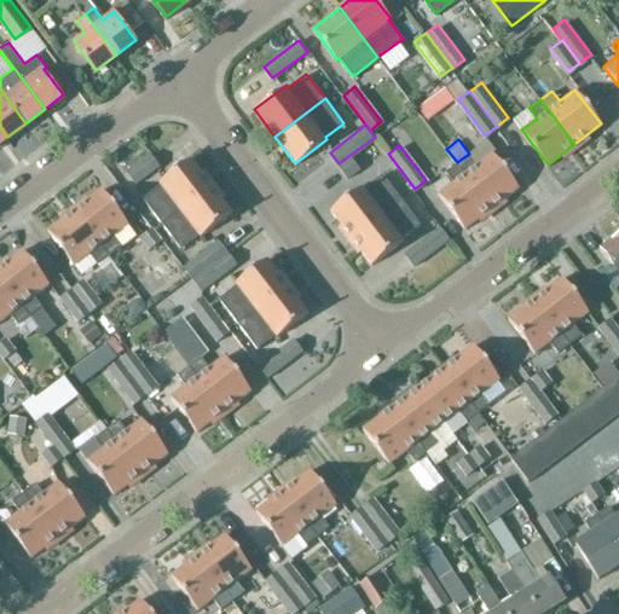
[(469,154),(457,162),(491,207),(519,186),(492,152),(476,163),(469,154)]
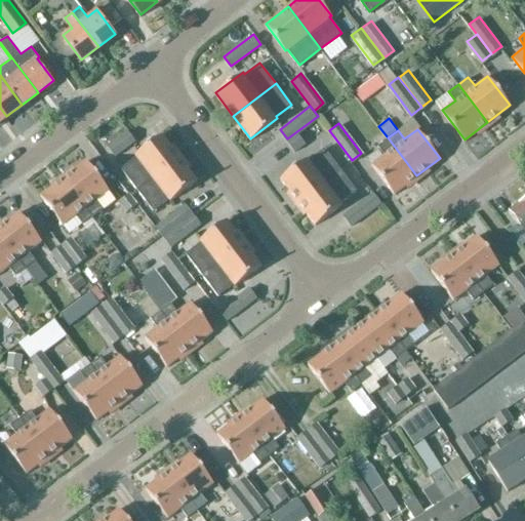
[(134,139),(127,130),(108,145),(115,155),(134,139)]
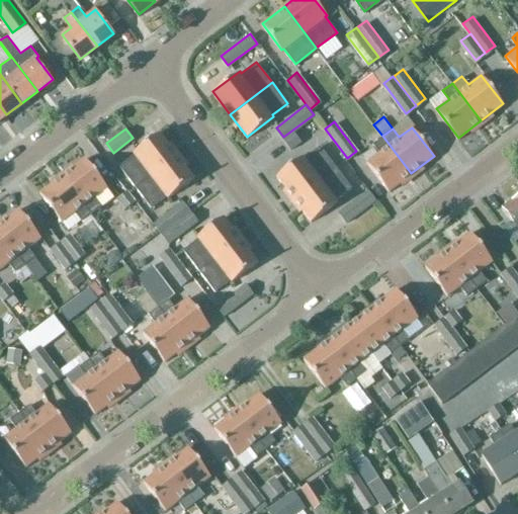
[(119,165),(136,186),(177,154),(160,132),(134,152),(135,154),(119,165)]
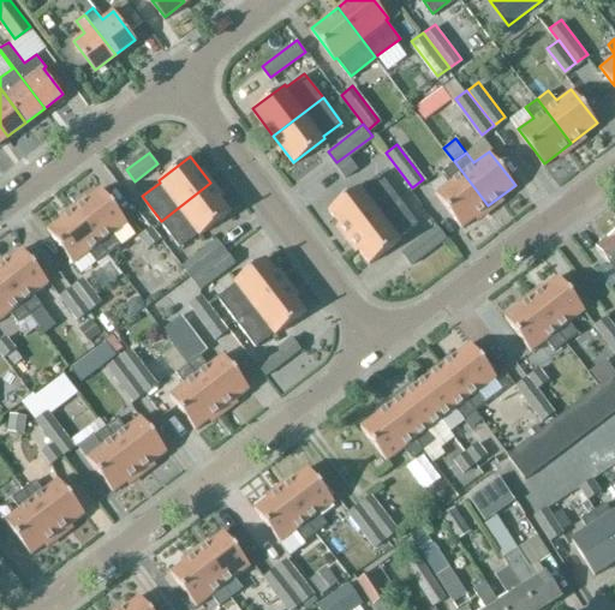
[(488,205),(454,161),(442,169),(451,180),(435,192),(461,226),(488,205)]
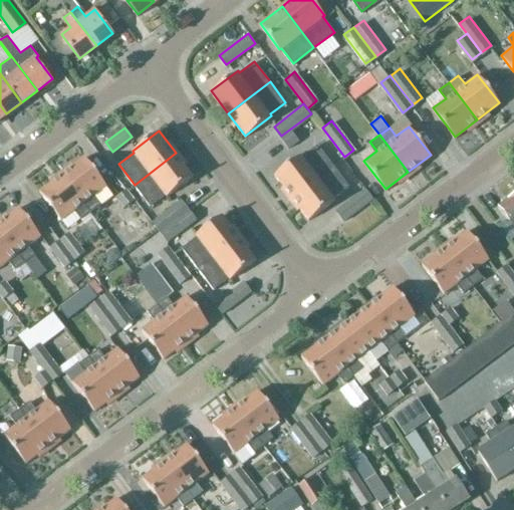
[(274,174),(291,196),(333,165),(317,145),(302,156),(300,154),(274,174)]
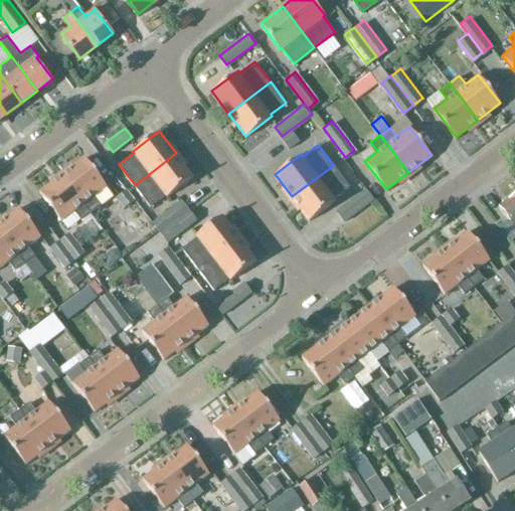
[(165,194),(167,195),(193,175),(176,153),(135,185),(150,205),(165,194)]
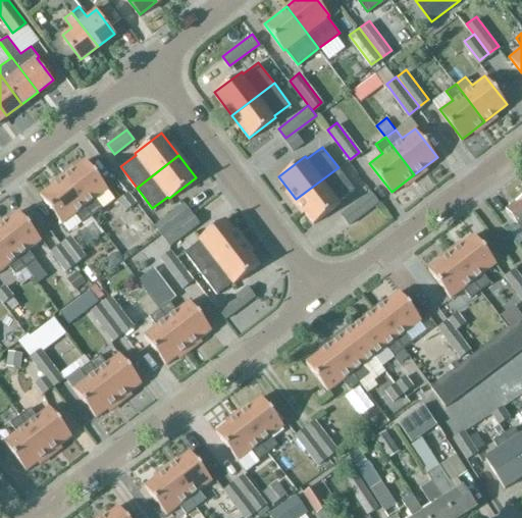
[(86,158),(62,175),(92,213),(101,206),(95,198),(107,188),(86,158)]
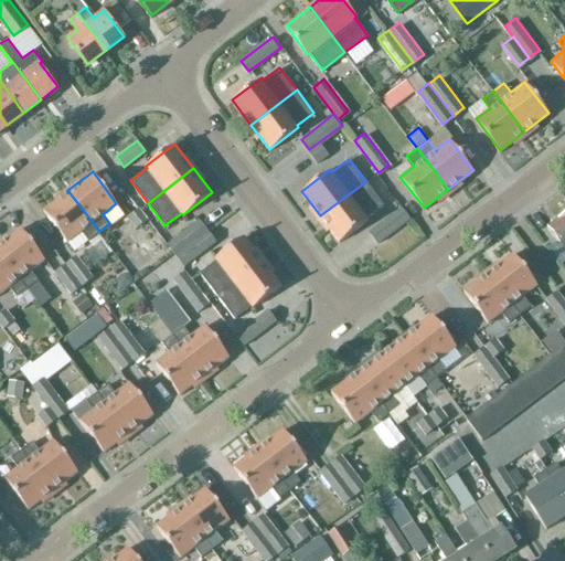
[(383,204),(366,181),(320,215),(339,241),(368,219),(366,217),(383,204)]
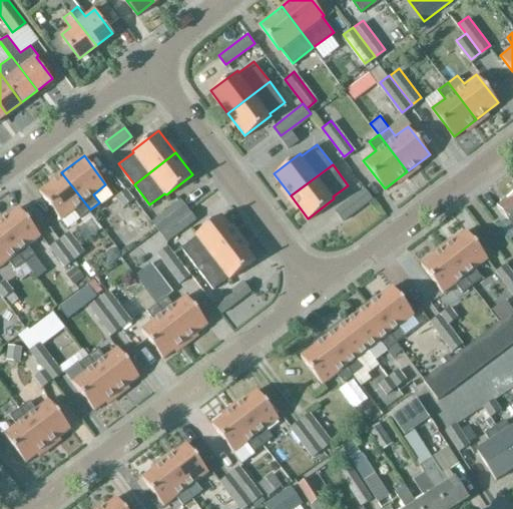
[(80,217),(90,209),(61,172),(39,189),(61,218),(74,208),(80,217)]
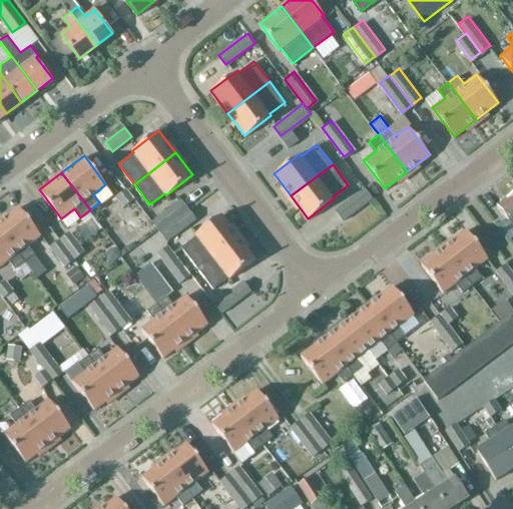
[(342,218),(371,196),(364,186),(335,208),(342,218)]
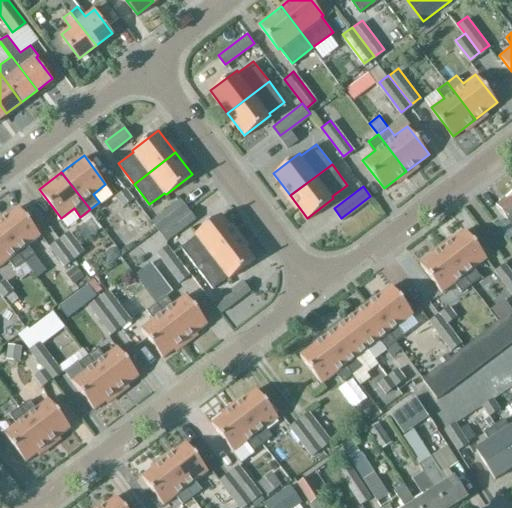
[(115,195),(123,205),(132,197),(125,188),(115,195)]
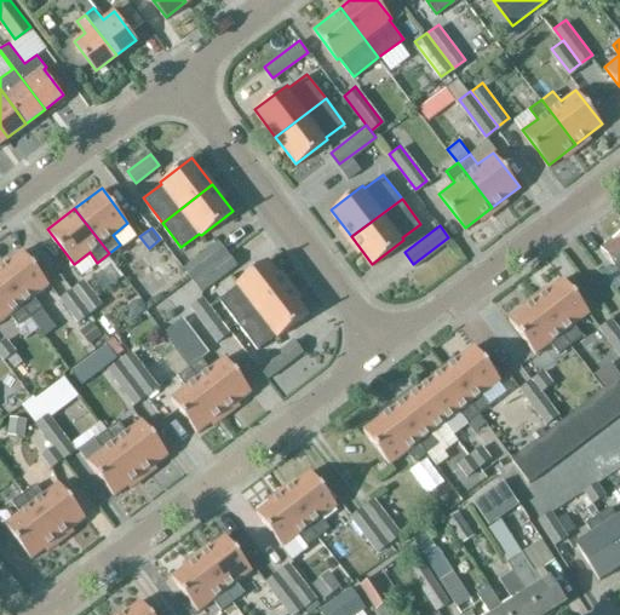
[(619,231),(614,236),(615,237),(603,246),(619,268),(619,231)]
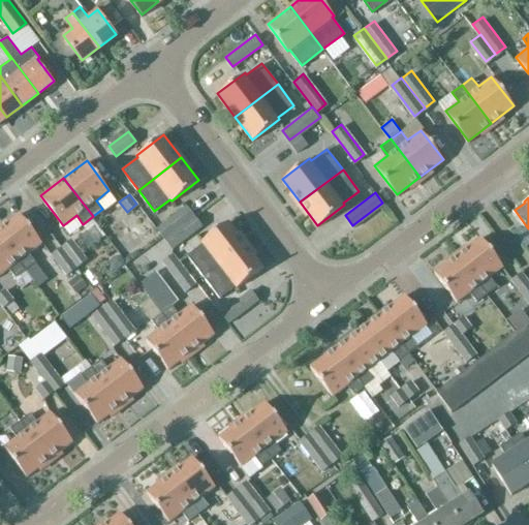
[(162,236),(192,213),(185,203),(154,226),(162,236)]
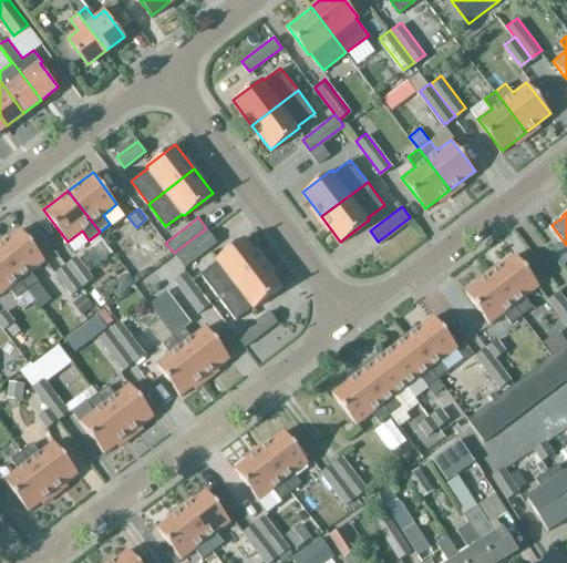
[(20,227),(0,243),(0,252),(27,287),(38,279),(30,270),(44,259),(20,227)]
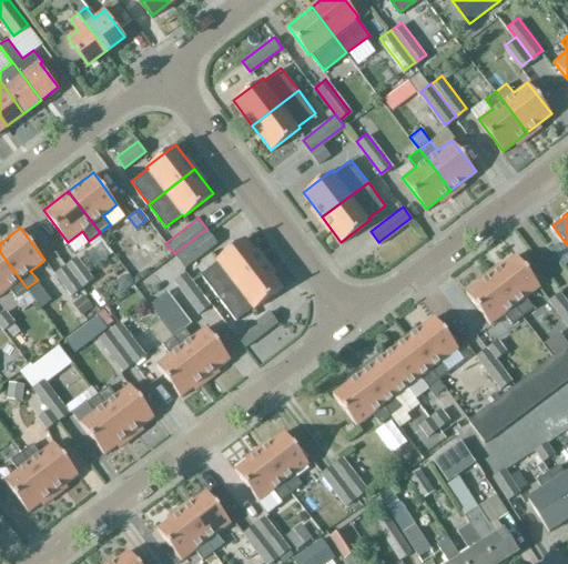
[(182,264),(214,240),(206,230),(174,254),(182,264)]
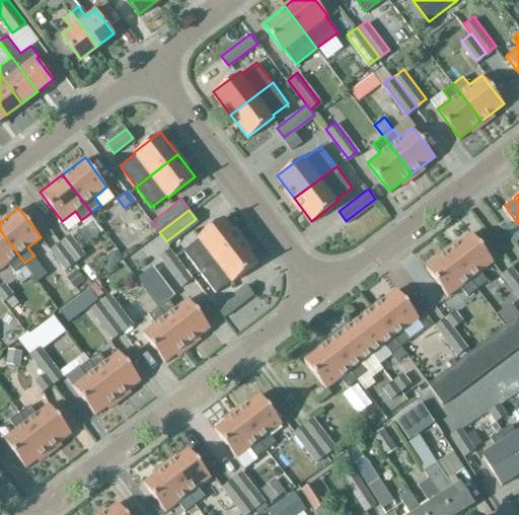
[(183,249),(200,270),(241,238),(224,216),(198,236),(199,237),(183,249)]
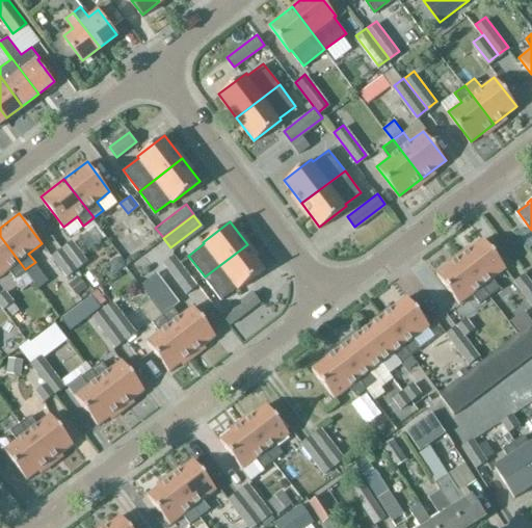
[(16,278),(25,269),(0,236),(0,274),(8,268),(16,278)]
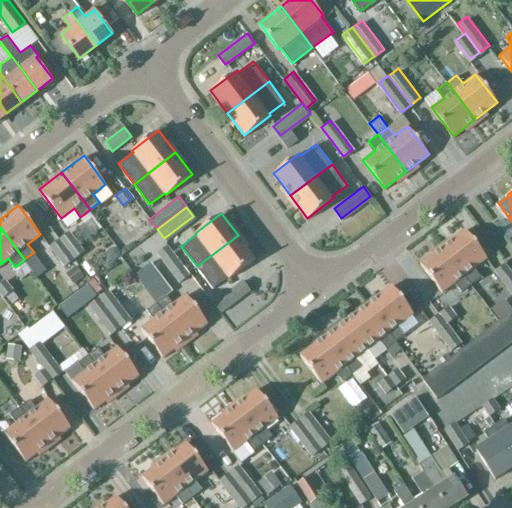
[(465,229),(442,246),(471,283),(480,276),(474,267),(486,257),(465,229)]
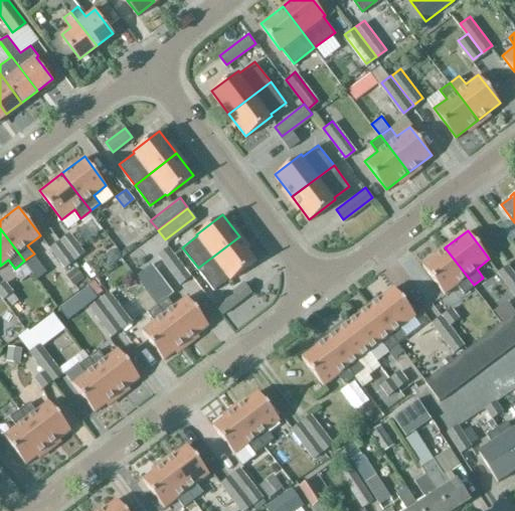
[(69,231),(60,238),(74,258),(84,250),(69,231)]
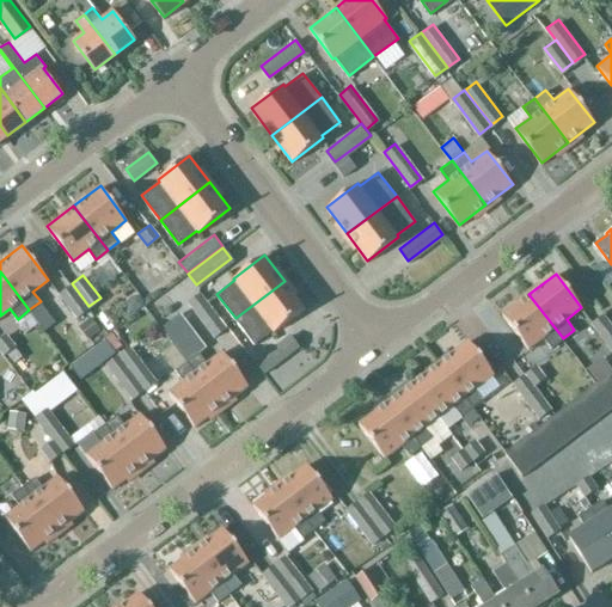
[(285,281),(236,318),(254,343),(273,329),(274,331),(305,307),(285,281)]
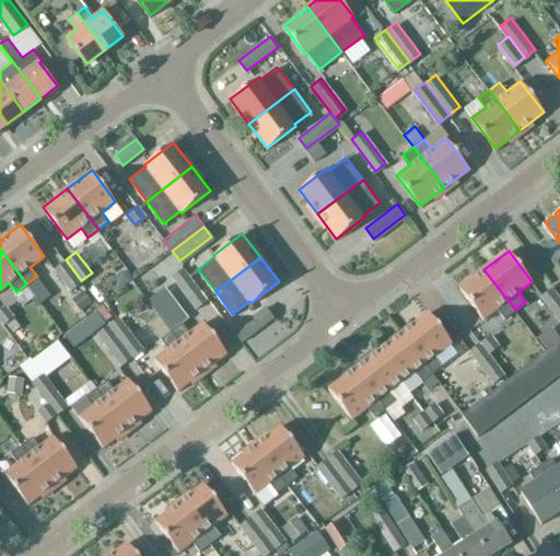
[(55,267),(71,289),(81,280),(66,259),(55,267)]
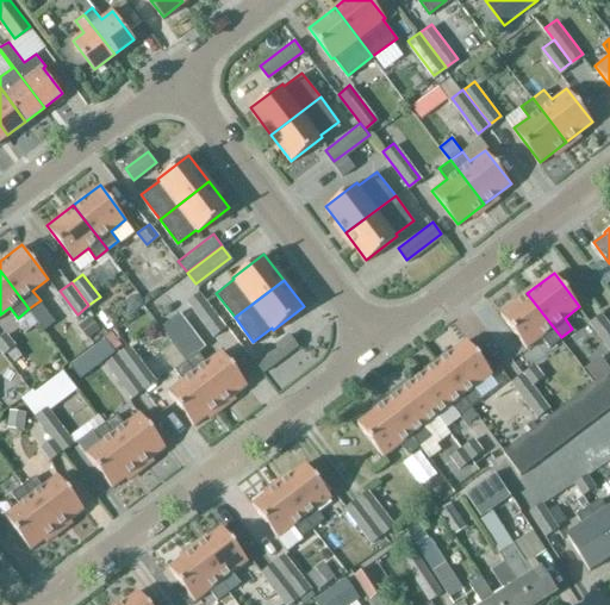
[(225,324),(199,289),(188,298),(215,334),(225,324)]
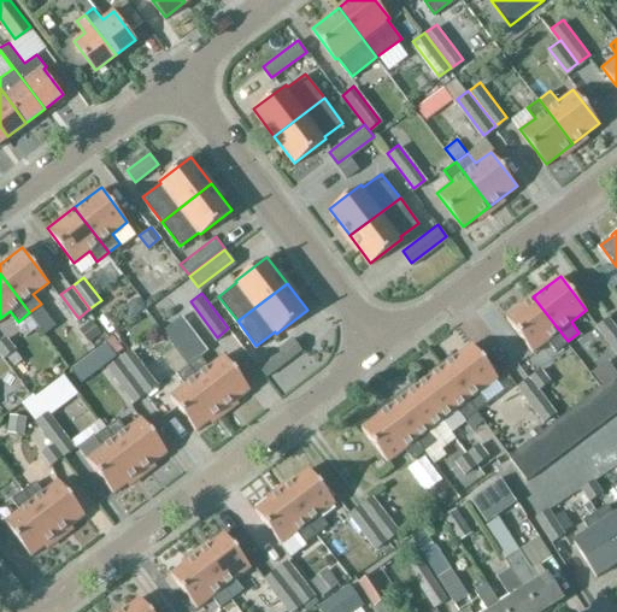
[(556,349),(568,341),(533,296),(506,317),(533,351),(548,340),(556,349)]
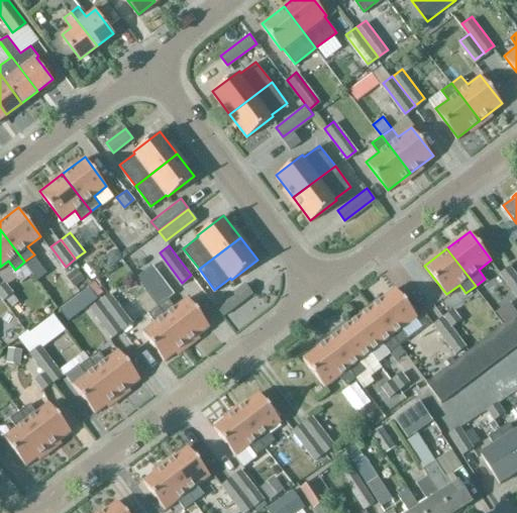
[(108,254),(107,259),(110,264),(114,264),(121,259),(122,254),(119,249),(115,249),(108,254)]
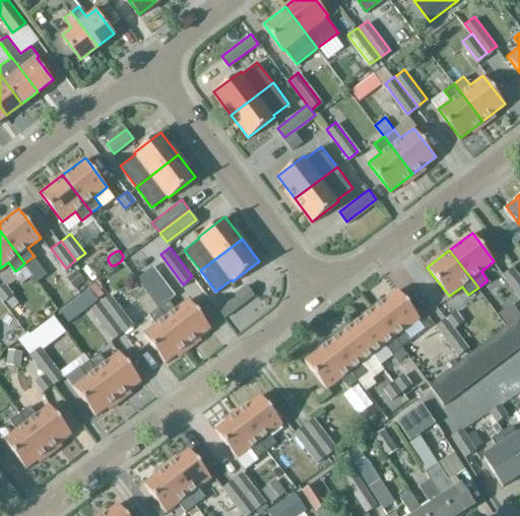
[(519,276),(512,266),(503,274),(519,297),(519,276)]
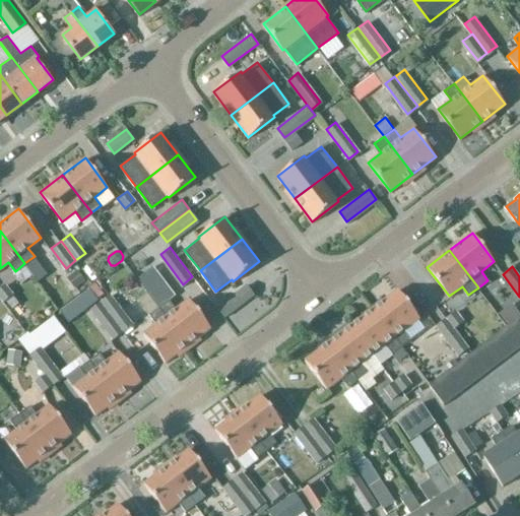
[(77,268),(67,276),(74,286),(85,279),(77,268)]
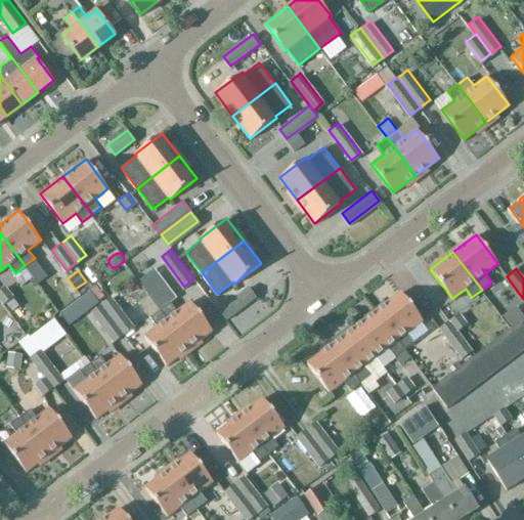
[(225,318),(255,296),(247,286),(217,308),(225,318)]
